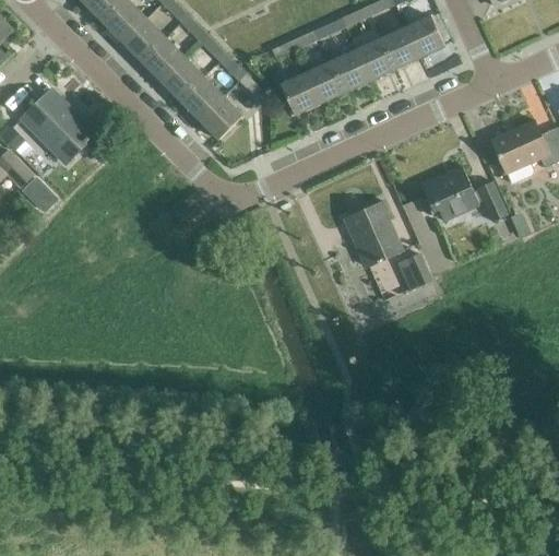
[(86,0),(84,2),(103,21),(125,0),(86,0)]
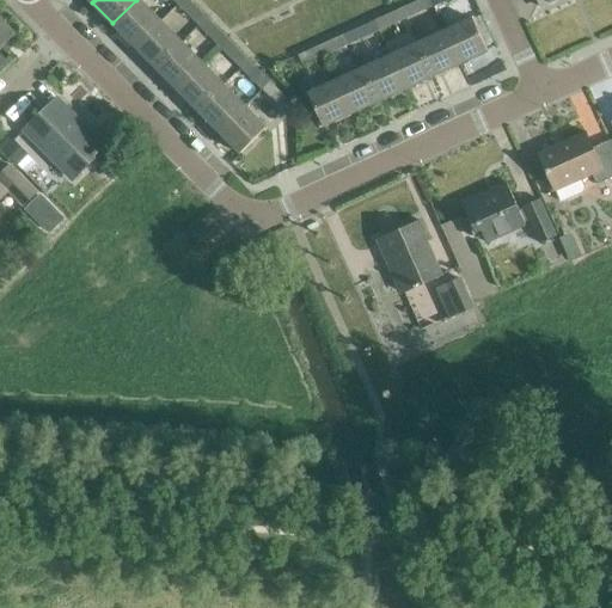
[(159,18),(141,0),(136,0),(112,23),(134,44),(159,18)]
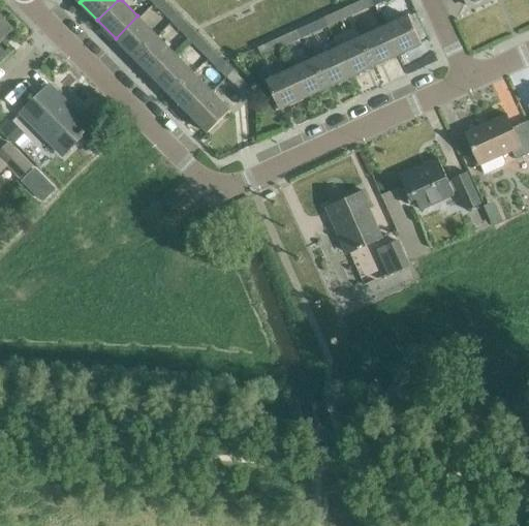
[(175,9),(164,0),(154,0),(153,1),(167,16),(175,9)]
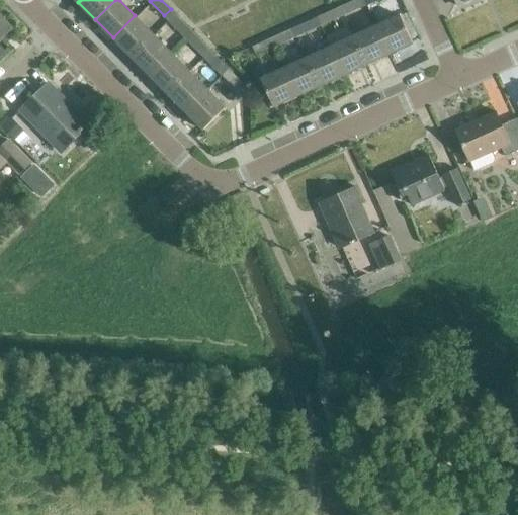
[(366,4),(364,0),(350,0),(344,3),(347,12),(366,4)]
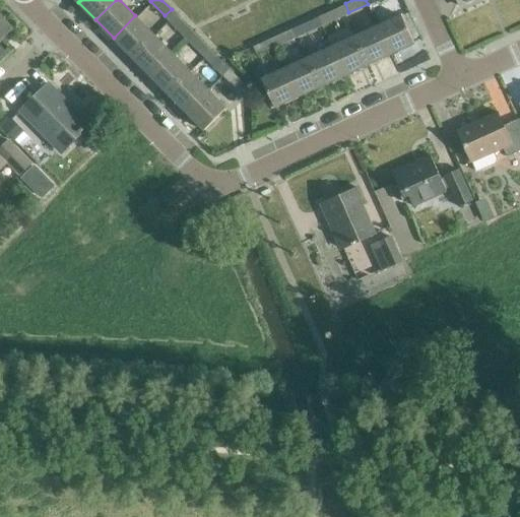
[(336,7),(317,16),(321,24),(340,16),(336,7)]
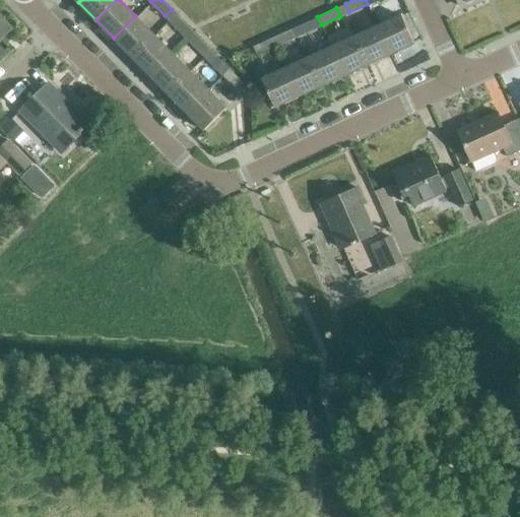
[(0,14),(0,38),(11,27),(0,14)]
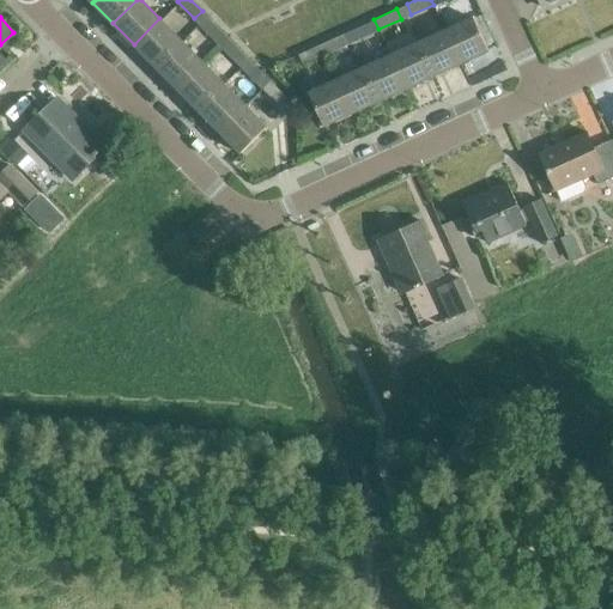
[(444,30),(460,64),(487,50),(472,17),(444,30)]
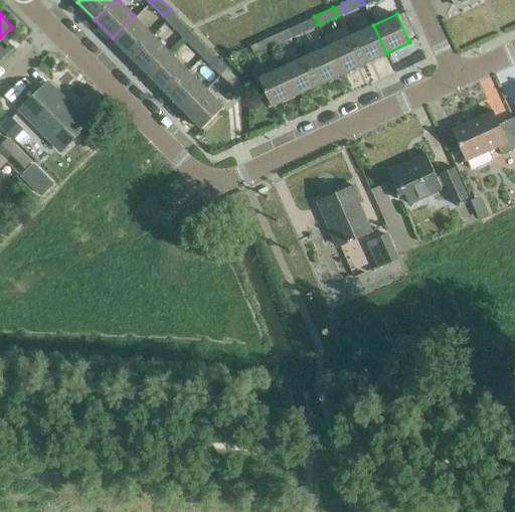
[(152,33),(134,15),(113,37),(130,55),(152,33)]
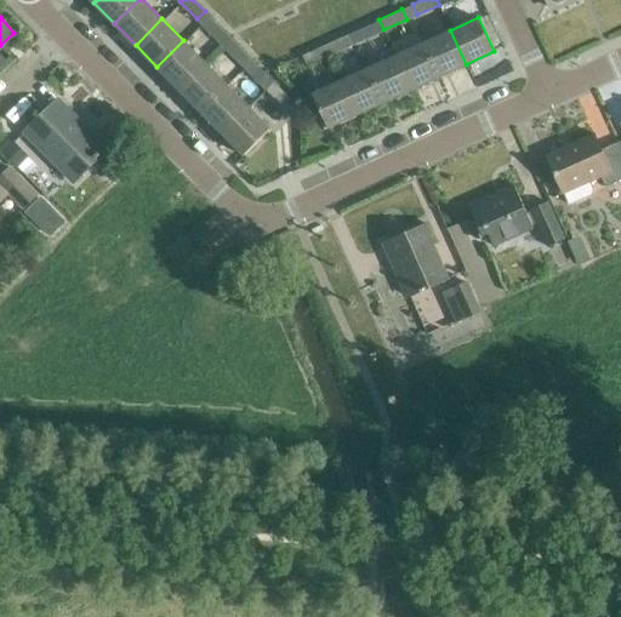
[(222,45),(231,36),(214,20),(205,27),(222,45)]
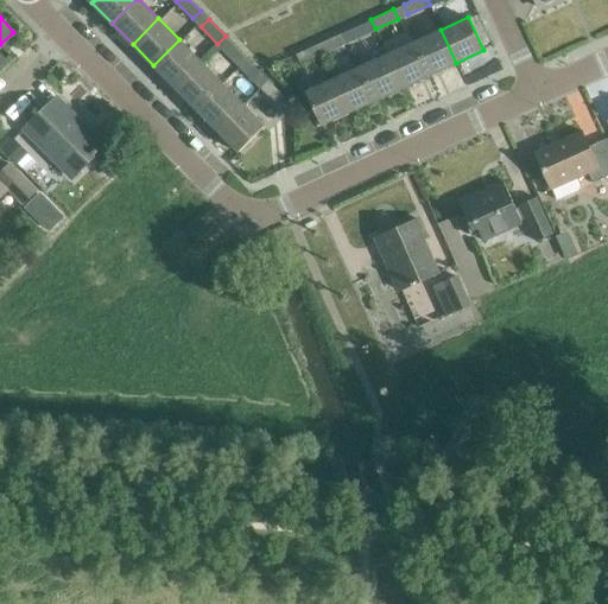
[(375,29),(371,19),(349,29),(354,39),(375,29)]
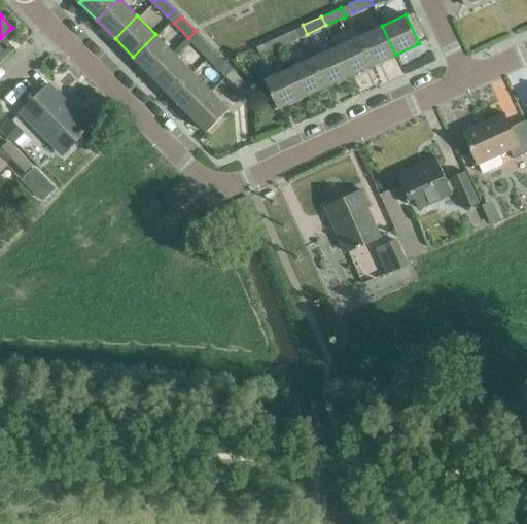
[(382,26),(358,36),(372,65),(395,55),(382,26)]
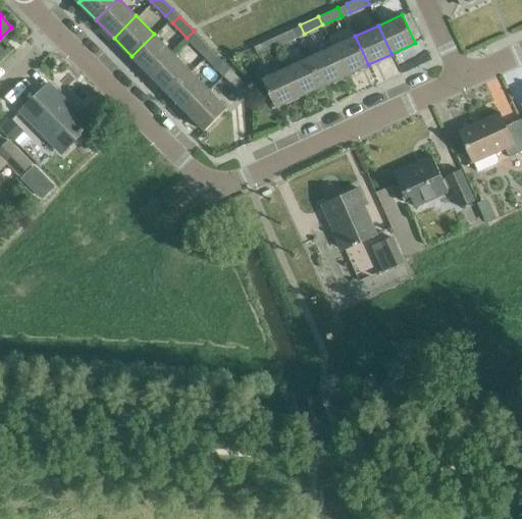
[(272,37),(276,46),(295,37),(291,29),(272,37)]
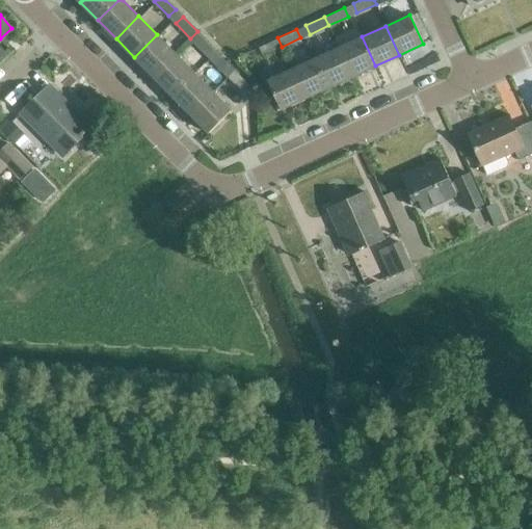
[(212,47),(197,31),(190,38),(205,53),(212,47)]
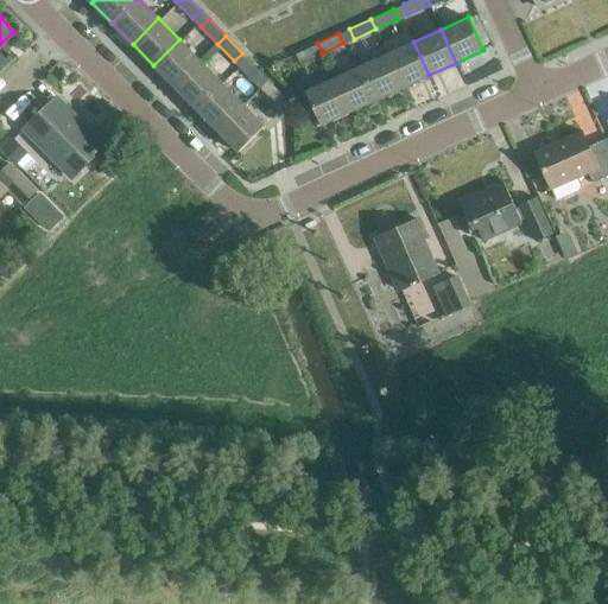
[(200,61),(179,39),(153,65),(175,87),(200,61)]
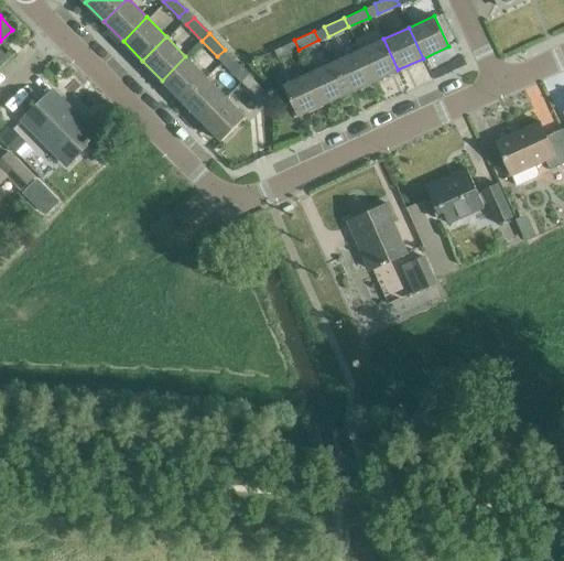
[(398,69),(383,39),(359,51),(373,81),(398,69)]
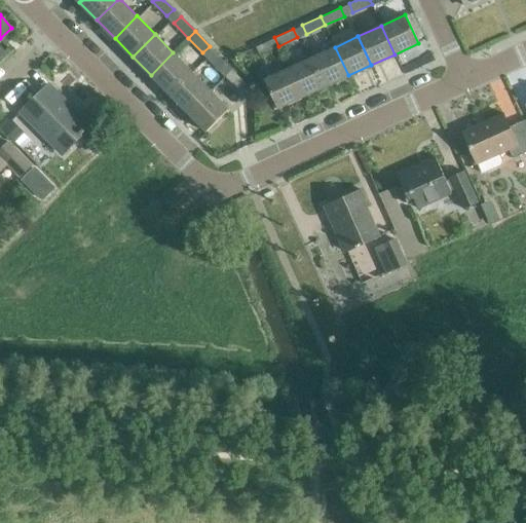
[(278,46),(274,37),(256,46),(260,54),(278,46)]
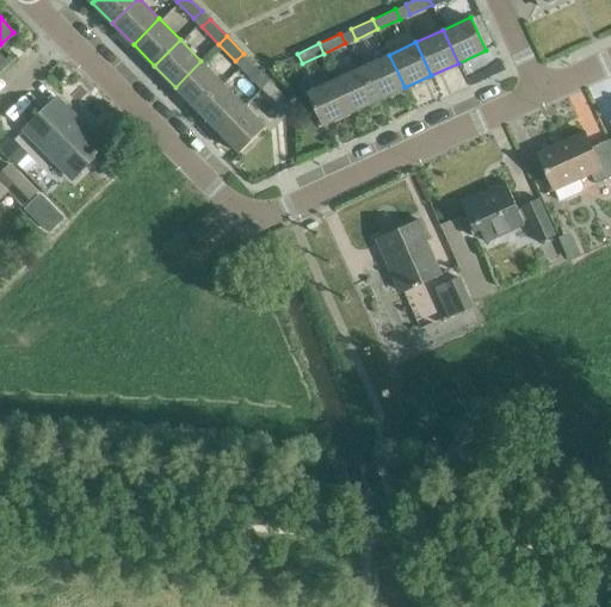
[(405,87),(389,55),(363,67),(377,99),(405,87)]
